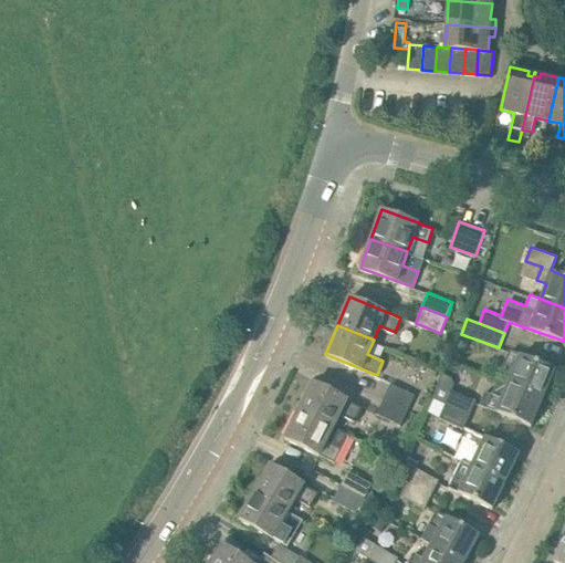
[(543,398),(555,368),(509,350),(498,379),(508,383),(543,398)]
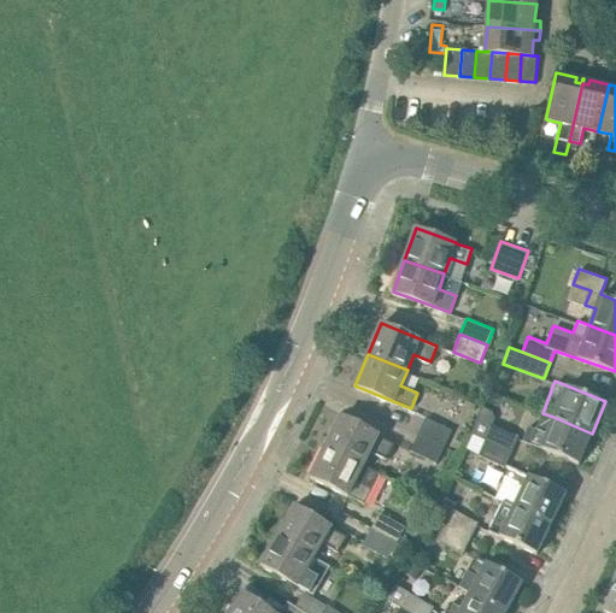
[(579,464),(592,434),(553,417),(543,413),(537,428),(529,425),(522,440),(531,443),(531,444),(579,464)]
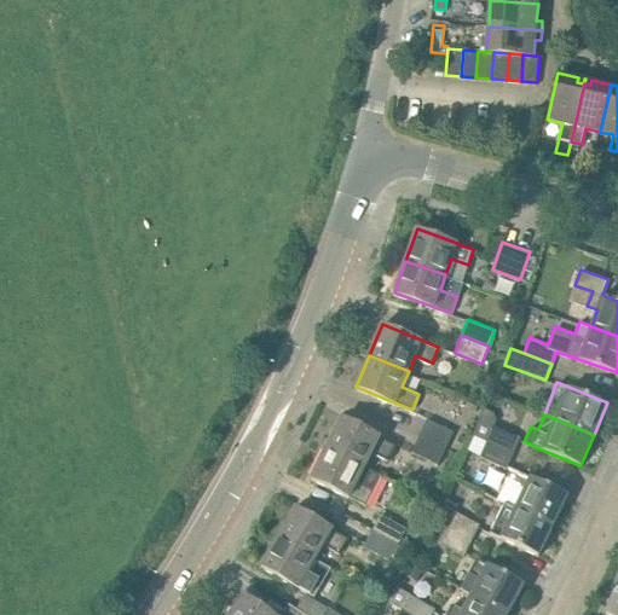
[(328,446),(365,465),(373,451),(388,459),(396,444),(342,417),(328,446)]
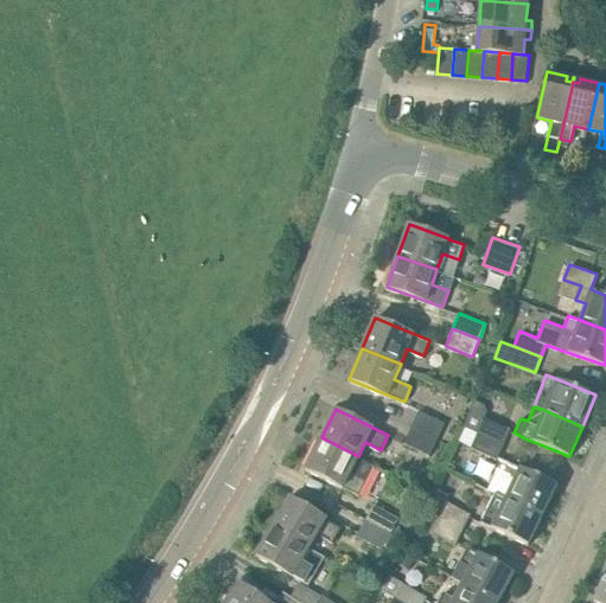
[(438,437),(445,422),(419,410),(412,425),(438,437)]
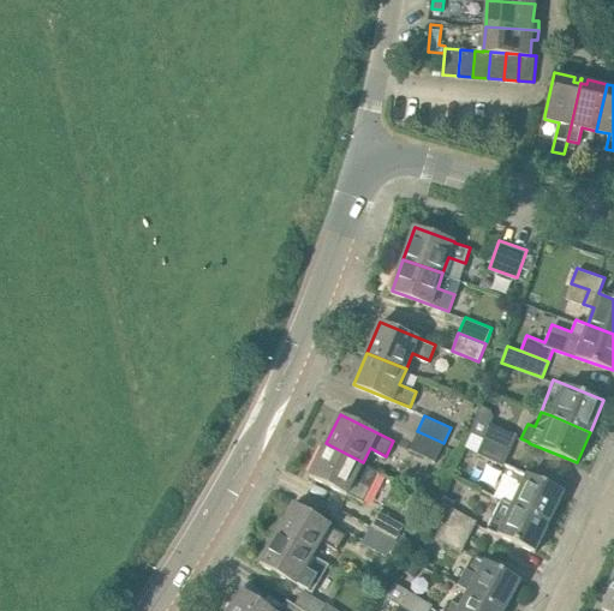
[(482,437),(511,450),(518,433),(490,421),(482,437)]
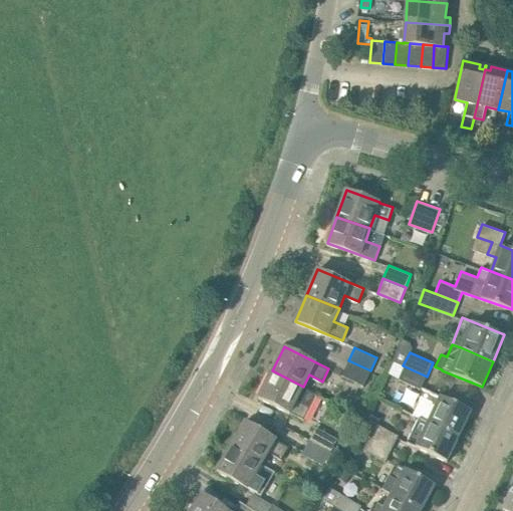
[(364,386),(370,370),(348,360),(342,374),(364,386)]
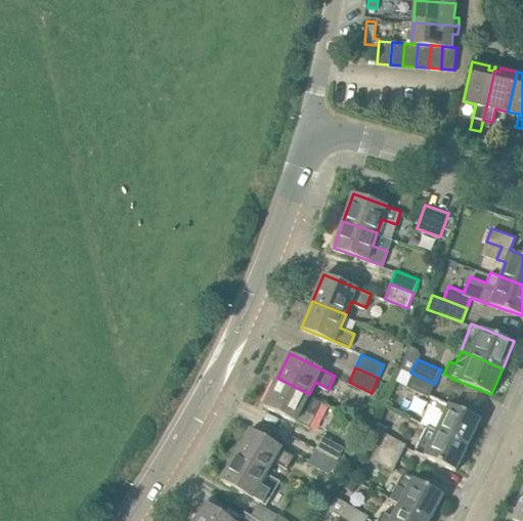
[(429,396),(435,384),(410,373),(405,386),(429,396)]
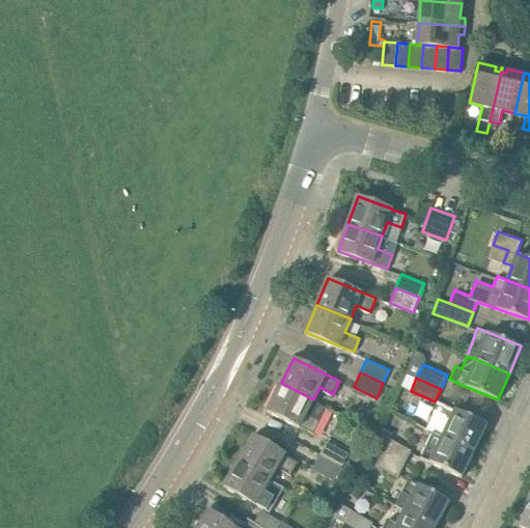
[(313,400),(313,399),(281,383),(268,410),(313,434),(321,420),(328,407),(313,400)]
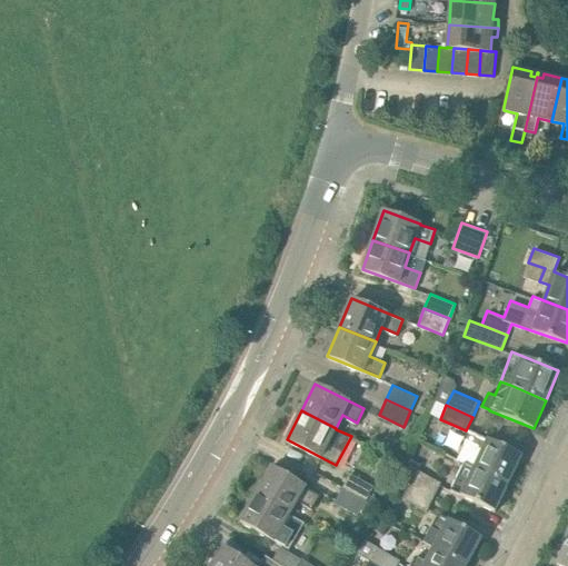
[(508,483),(522,455),(471,432),(466,444),(465,443),(457,458),(465,462),(475,467),(508,483)]
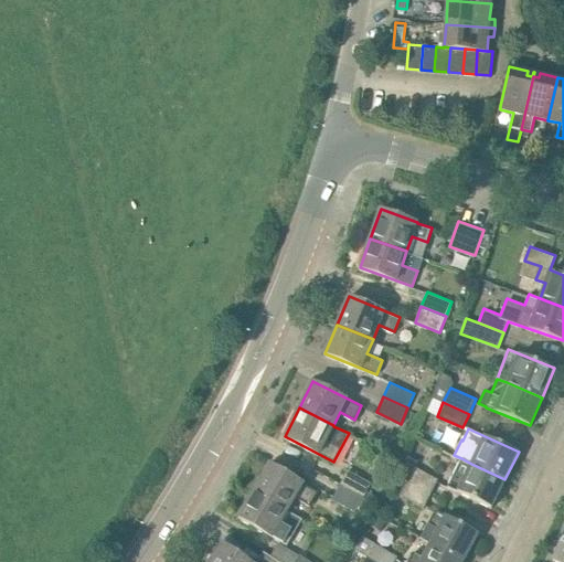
[(406,454),(396,474),(408,480),(432,492),(438,478),(415,466),(418,460),(406,454)]
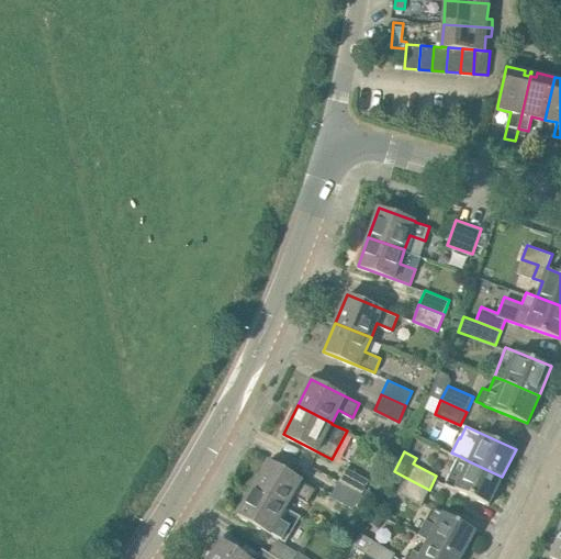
[(489,504),(502,477),(469,461),(459,456),(452,470),(446,483),(489,504)]
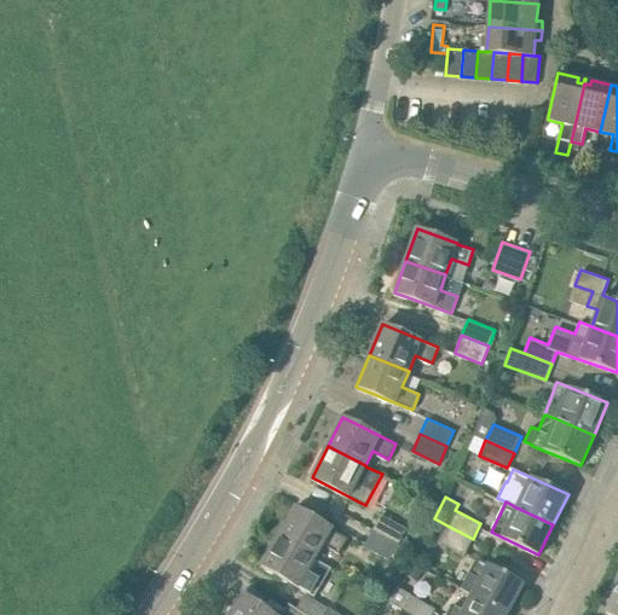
[(278,537),(316,557),(324,543),(340,552),(348,538),(296,508),(278,537)]
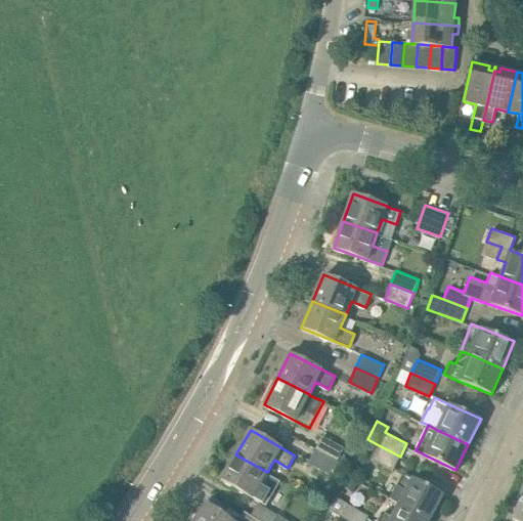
[(337,460),(344,446),(322,435),(315,448),(337,460)]
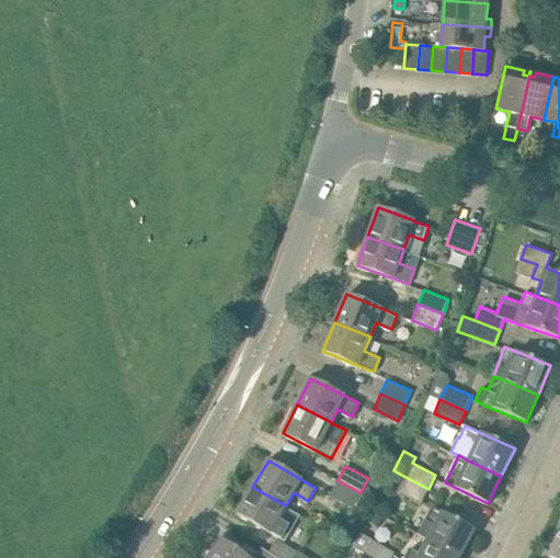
[(421,503),(429,489),(406,477),(398,491),(421,503)]
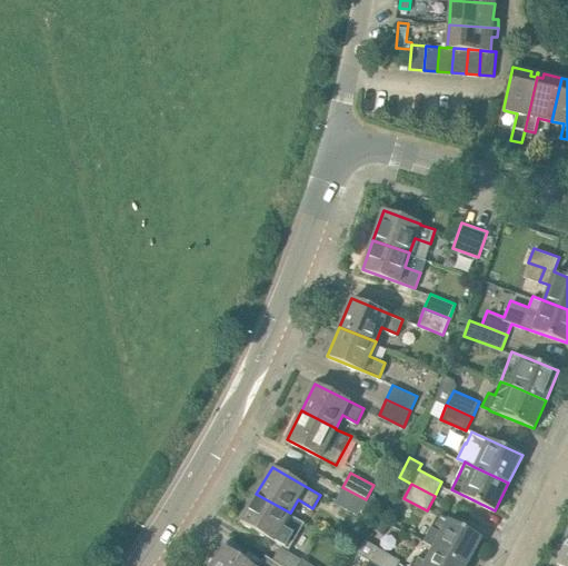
[(342,487),(335,502),(358,514),(366,499),(342,487)]
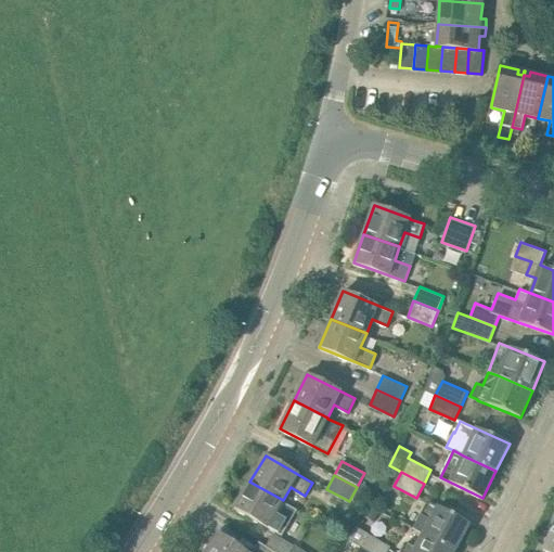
[(283,500),(249,482),(234,508),(281,535),(290,521),(297,509),(283,500)]
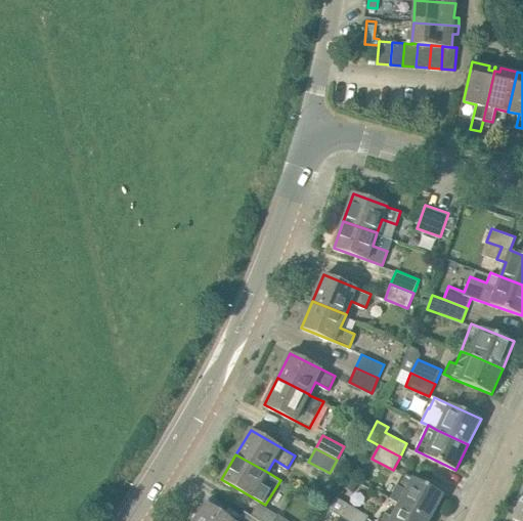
[(430,519),(444,493),(404,473),(399,483),(397,482),(389,497),(400,504),(430,519)]
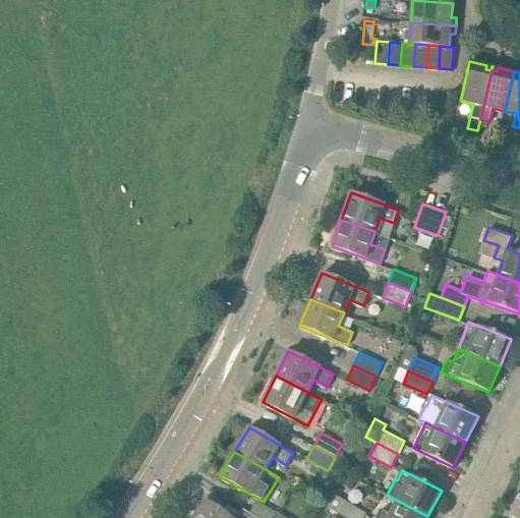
[(350,488),(356,479),(346,473),(340,482),(350,488)]
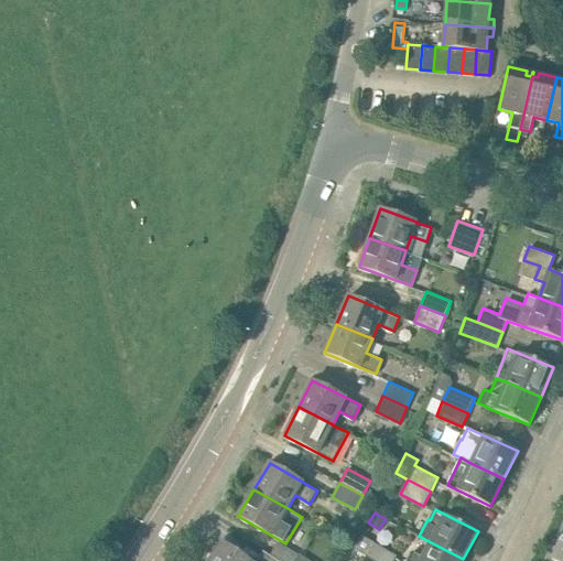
[(393,560),(397,556),(363,535),(360,533),(353,548),(366,556),(376,560),(393,560)]
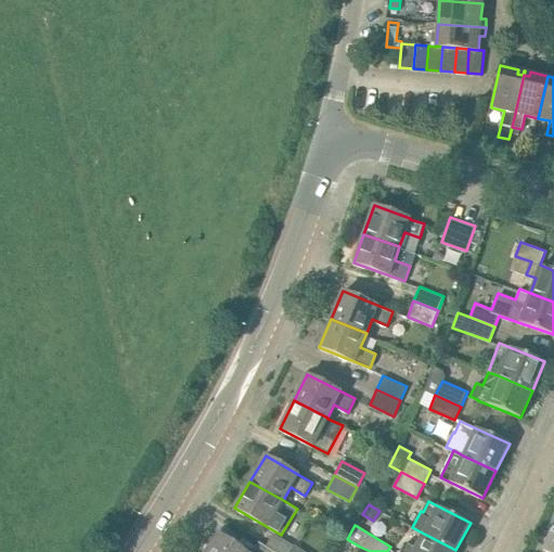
[(550,551),(553,551),(553,528),(544,550),(550,551)]
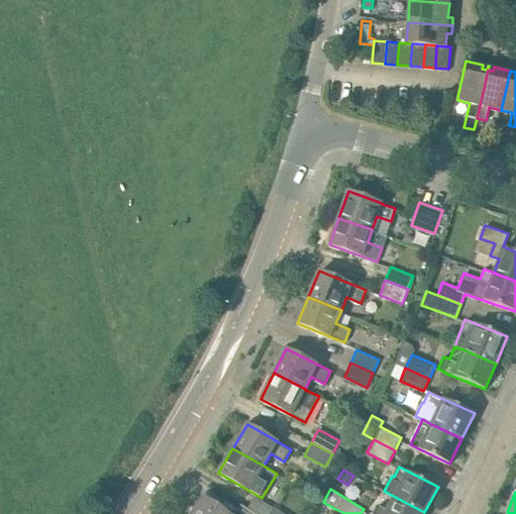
[(229,513),(204,496),(192,513),(229,513)]
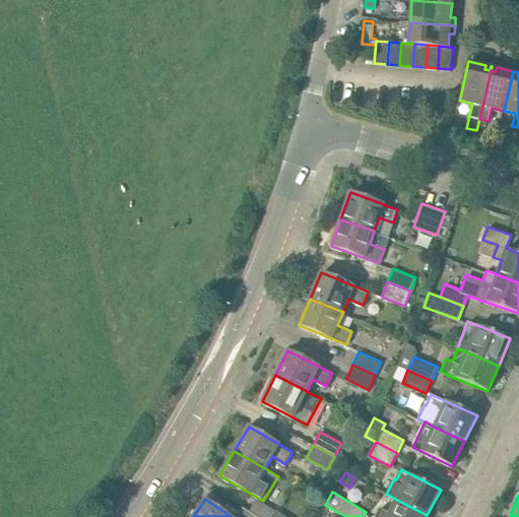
[(426,516),(427,515),(397,500),(391,512),(381,507),(375,516),(426,516)]
